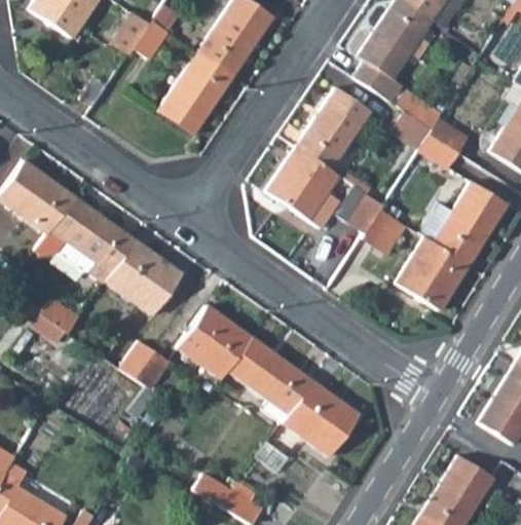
[(35,0),(31,8),(73,38),(98,0),(35,0)]
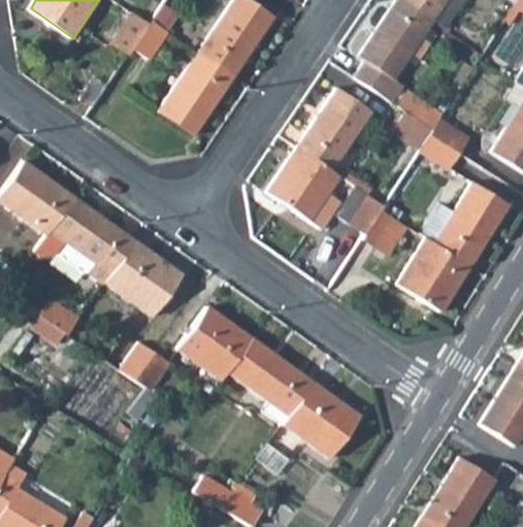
[(143,0),(135,12),(151,23),(153,20),(164,4),(158,0),(143,0)]
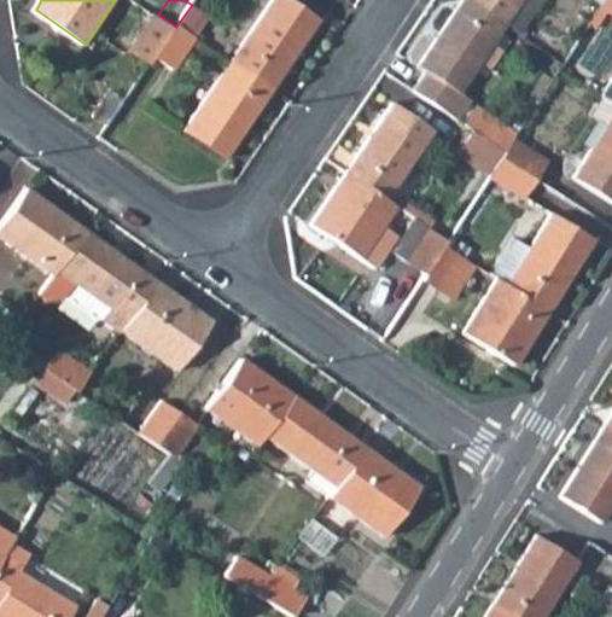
[(274,0),(233,62),(274,89),(322,18),(295,0),(274,0)]
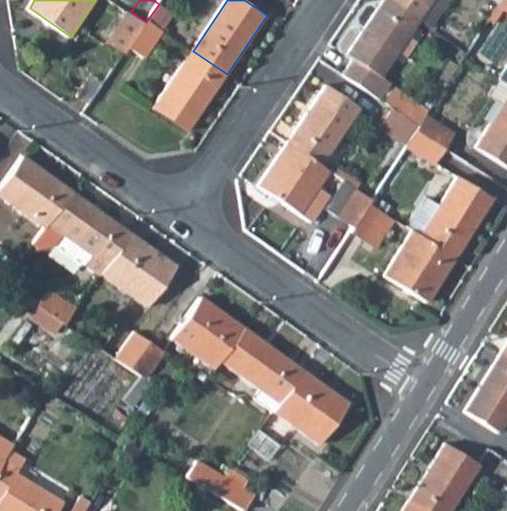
[(383,76),(421,19),(392,0),(385,0),(350,54),(356,58),(345,74),(383,99),(394,83),(383,76)]
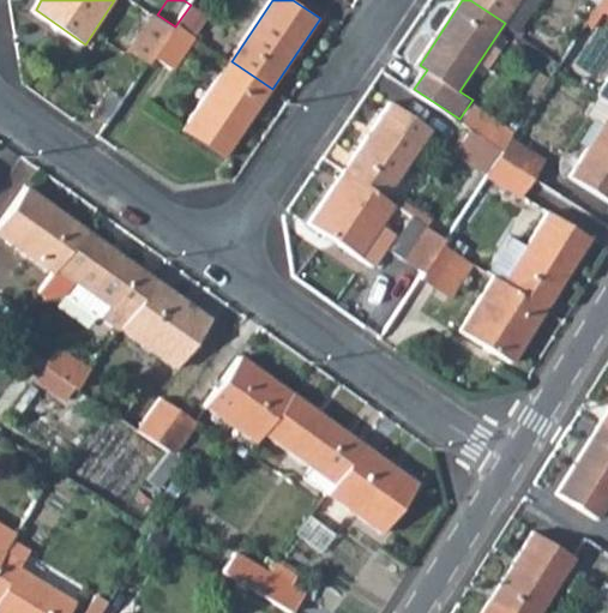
[(470,0),(505,23),(519,0),(470,0)]
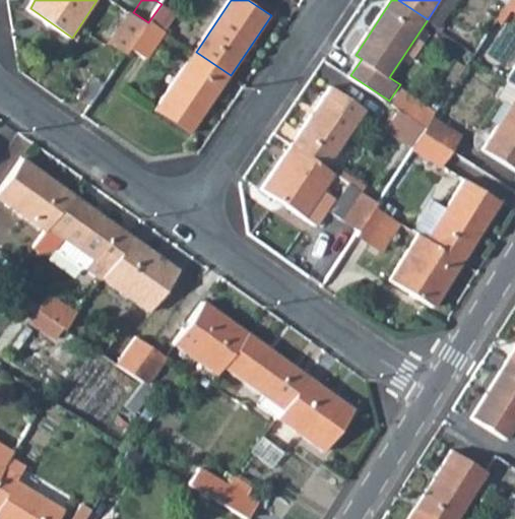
[(132,48),(148,22),(133,12),(131,11),(110,42),(128,54),(132,48)]
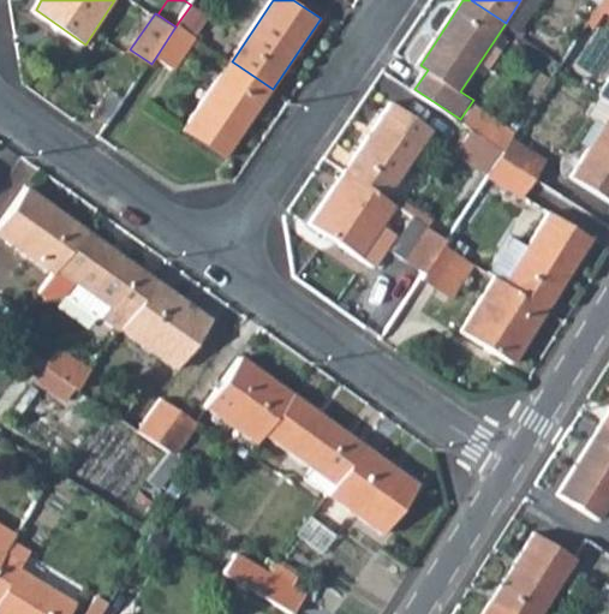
[(178,23),(175,27),(156,57),(177,71),(199,37),(178,23)]
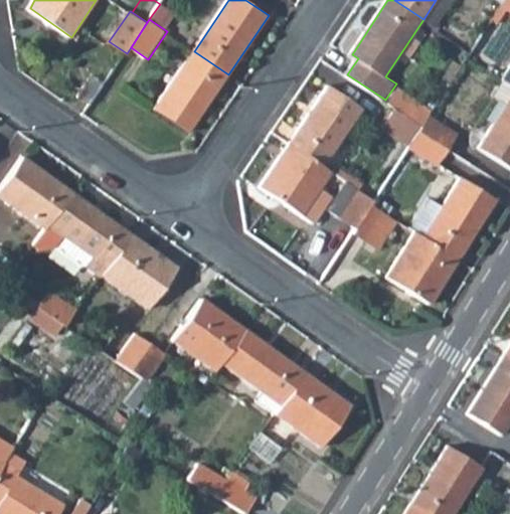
[(189,132),(228,74),(194,51),(155,109),(189,132)]
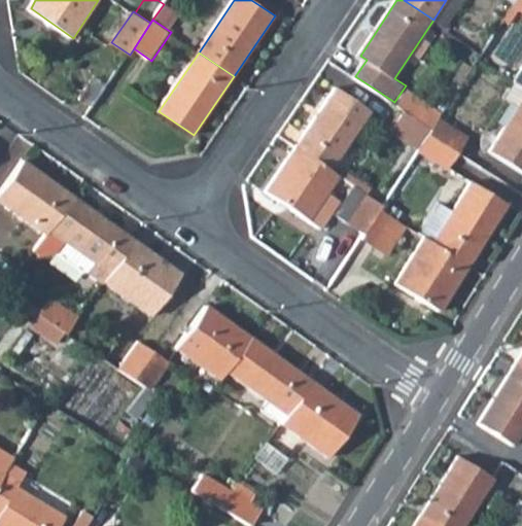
[(466,62),(440,102),(448,108),(475,67),(466,62)]
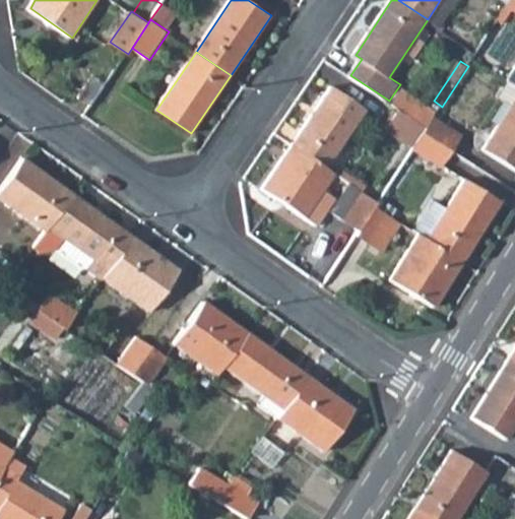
[(514,82),(510,79),(500,96),(513,105),(514,103),(514,82)]
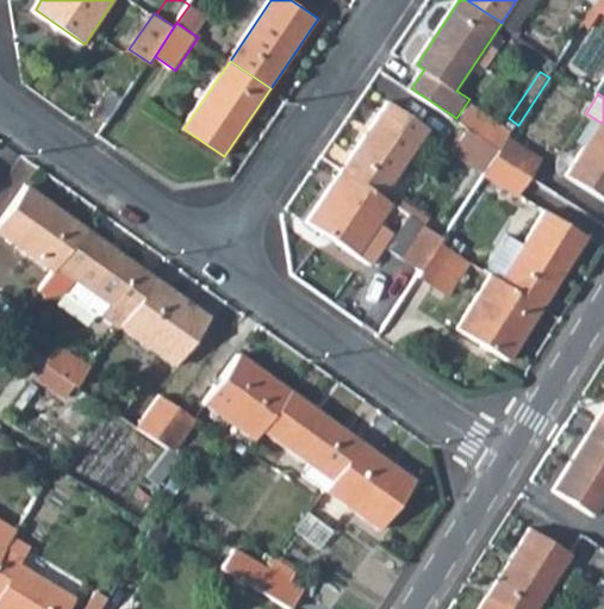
[(391,101),(346,169),(385,196),(430,129),(391,101)]
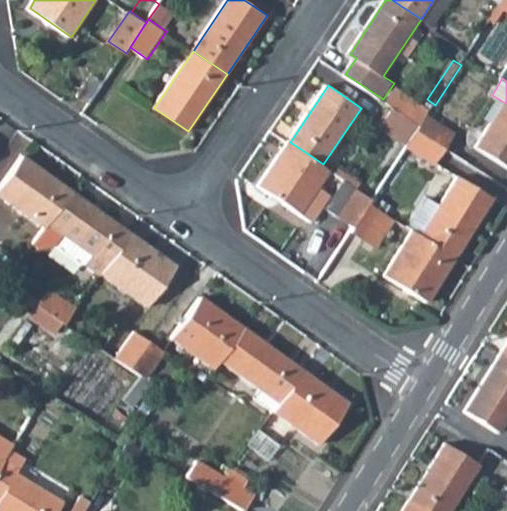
[(399,86),(388,102),(395,107),(422,125),(429,115),(433,109),(399,86)]
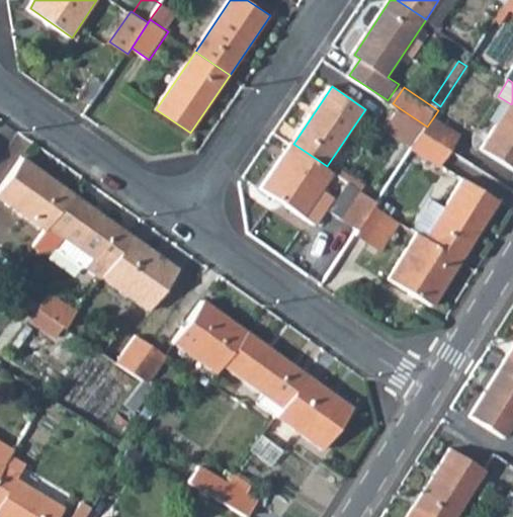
[(512,102),(511,104),(484,149),(512,167),(512,102)]
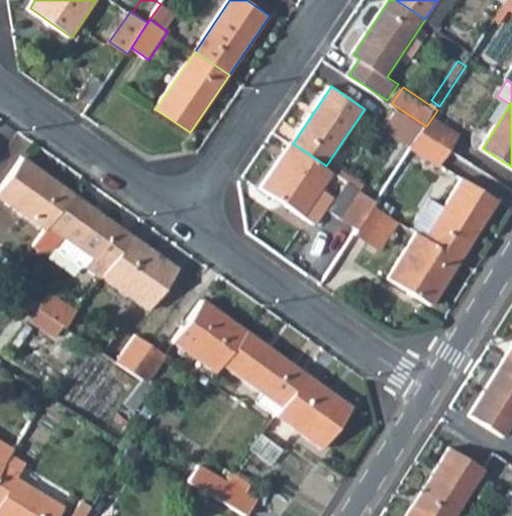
[(386,129),(413,147),(423,131),(425,129),(426,126),(399,108),(386,129)]
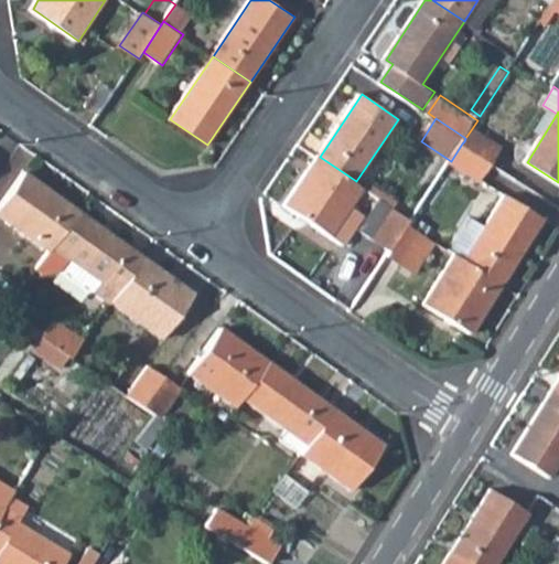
[(464,141),(462,144),(493,163),(503,146),(473,127),(465,138),(464,141)]
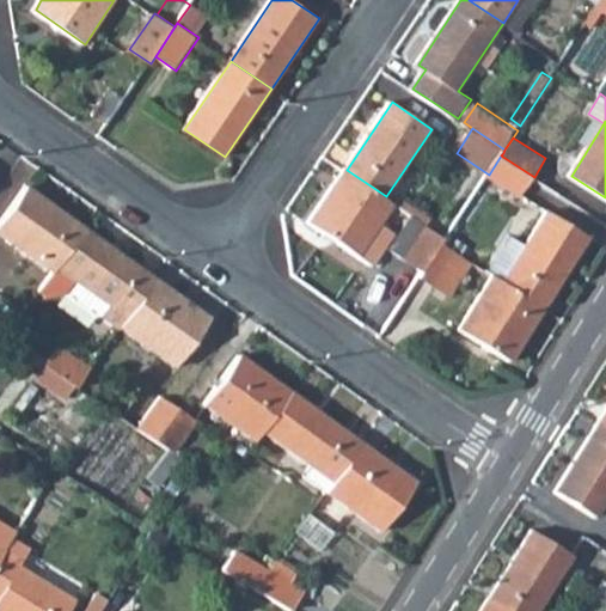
[(521,195),(534,177),(501,156),(489,175),(521,195)]
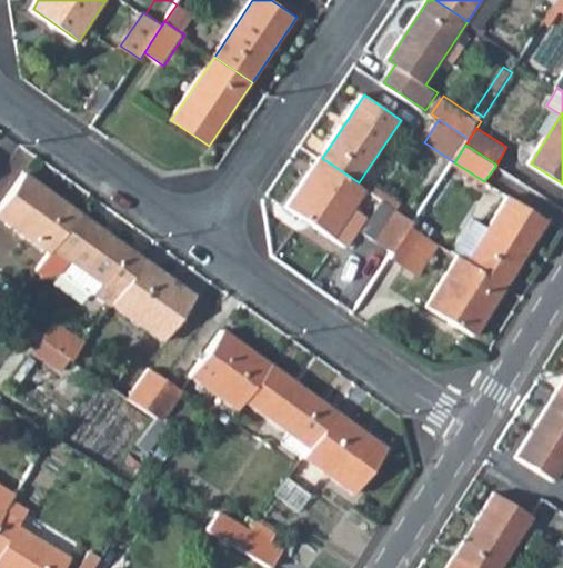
[(359,182),(322,158),(290,207),(334,238),(349,248),(369,217),(354,208),(368,189),(359,182)]
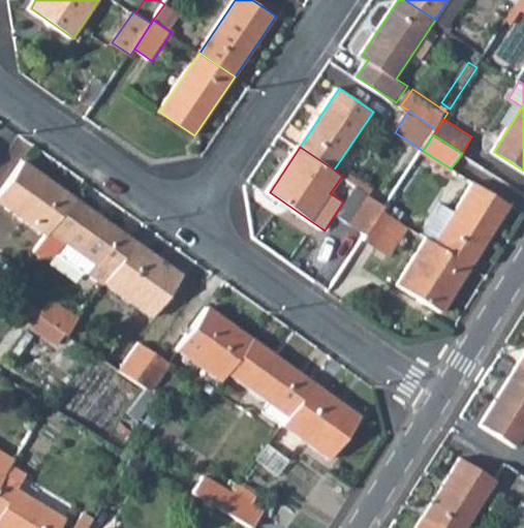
[(0,198),(49,235),(52,230),(76,196),(26,160),(0,194),(0,198)]
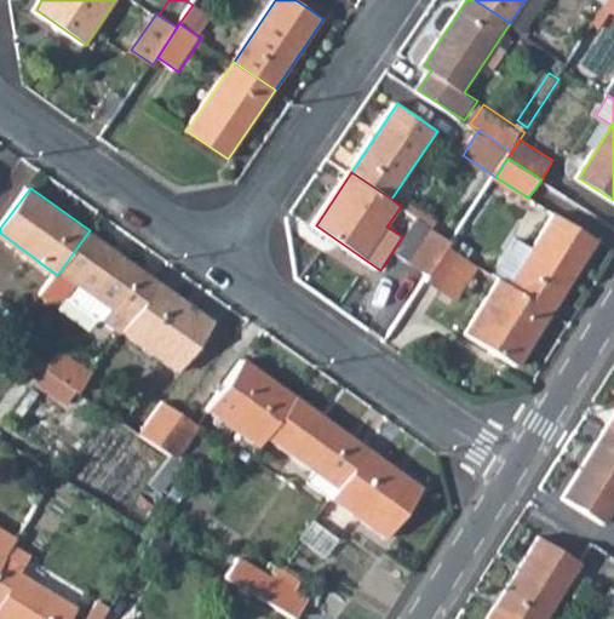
[(406,198),(401,206),(418,217),(434,227),(439,219),(406,198)]
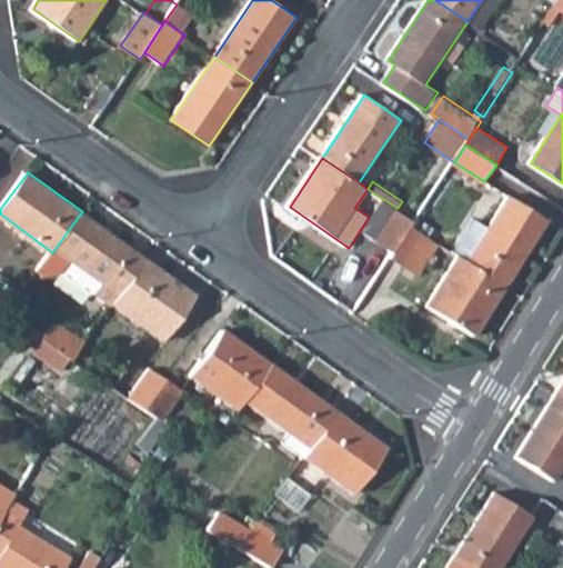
[(490,227),(469,261),(506,285),(548,219),(510,196),(490,227)]
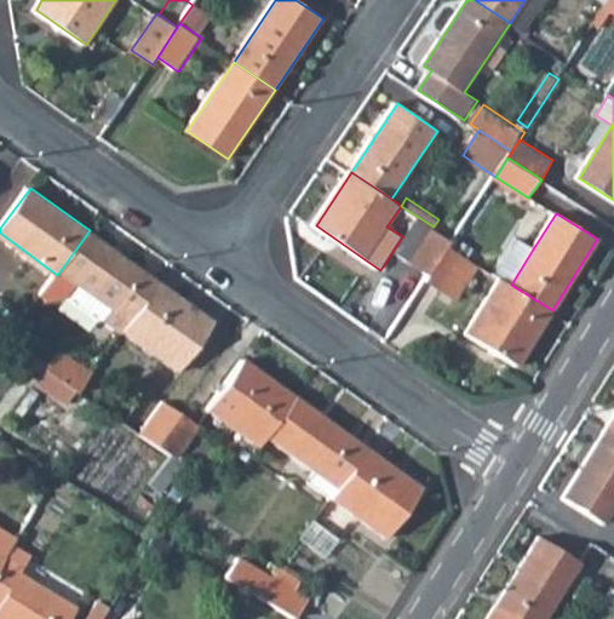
[(418,217),(395,252),(411,262),(434,227),(418,217)]
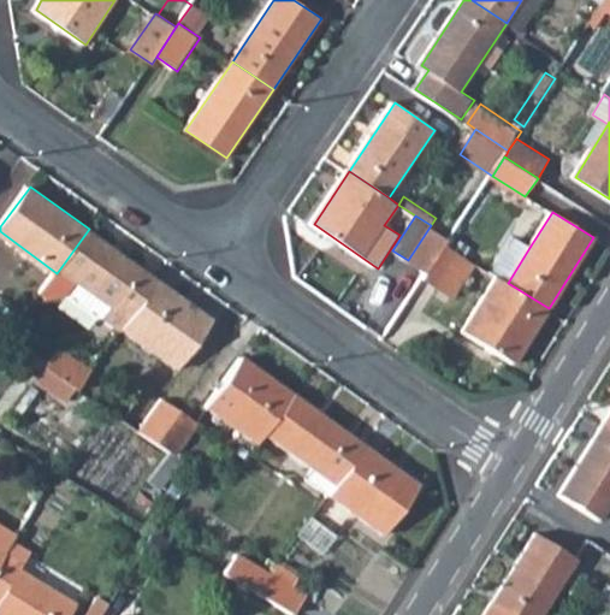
[(408,260),(427,273),(446,244),(450,240),(431,225),(408,260)]
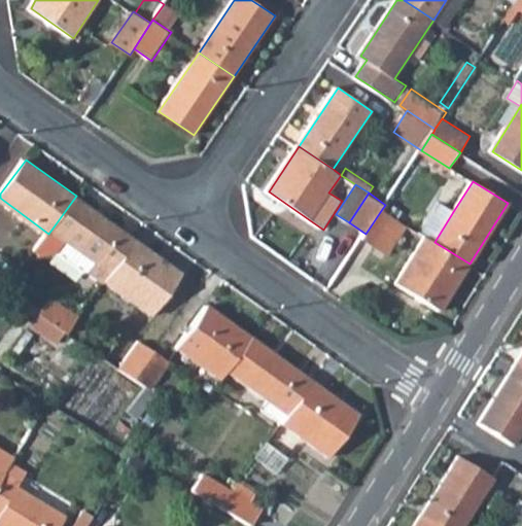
[(136,239),(76,196),(51,230),(48,234),(36,250),(44,256),(59,251),(87,271),(90,270),(106,281),(136,239)]
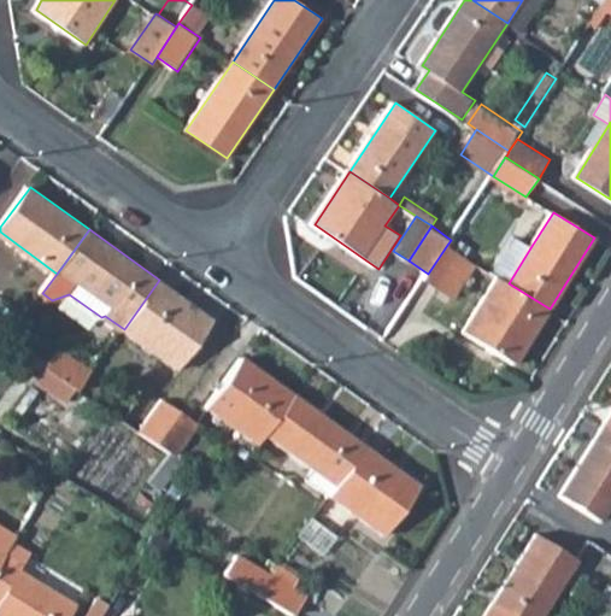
[(451,240),(447,245),(466,257),(474,247),(454,235),(451,240)]
